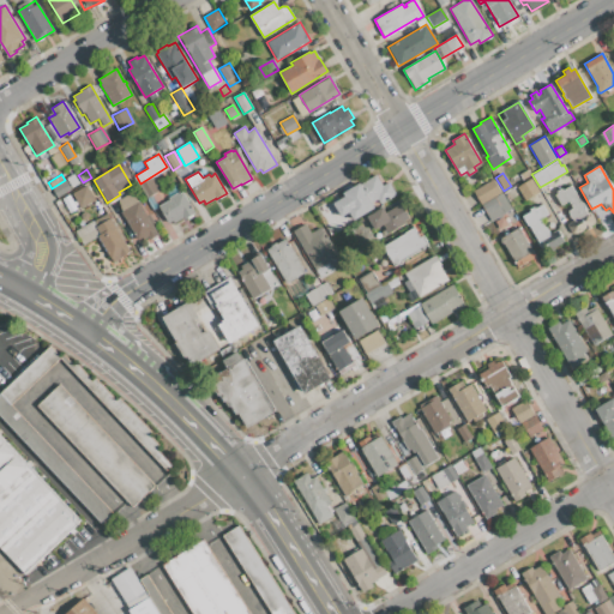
[(360,185),(375,175),(383,186),(389,182),(396,194),(380,204),(378,199),(371,203),(374,209),(355,220),(350,211),(341,217),(332,204),(345,196),(343,193),(360,184),(360,185)]
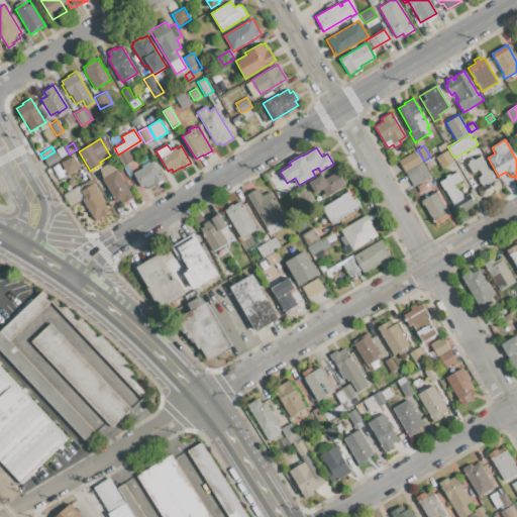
[(118,156),(127,149),(133,160),(124,166),(118,156)]
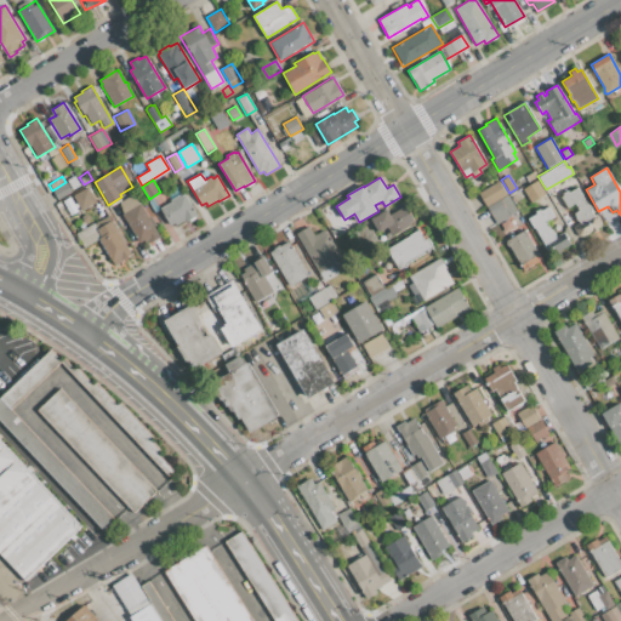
[(523,189),(537,180),(546,194),(531,204),(523,189)]
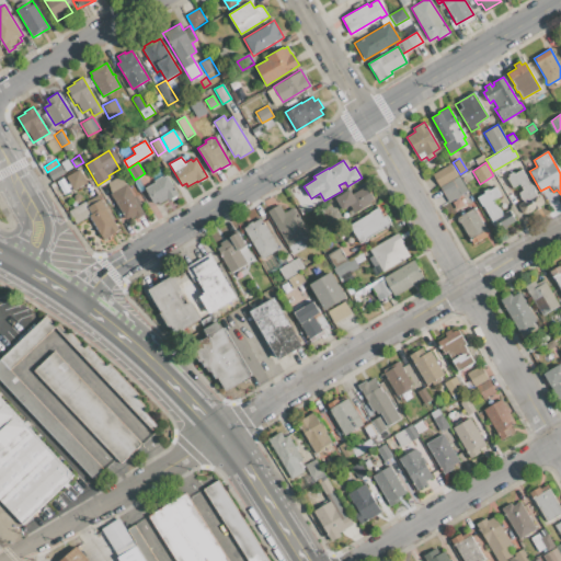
[(432,174),(450,163),(458,176),(451,180),(439,187),(432,174)]
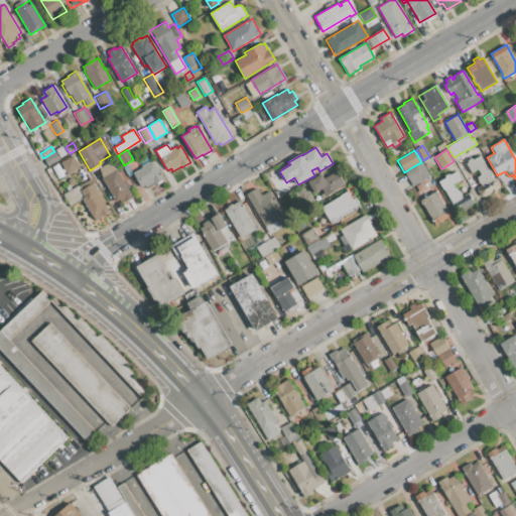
[(43,158),(54,151),(59,159),(48,166),(43,158)]
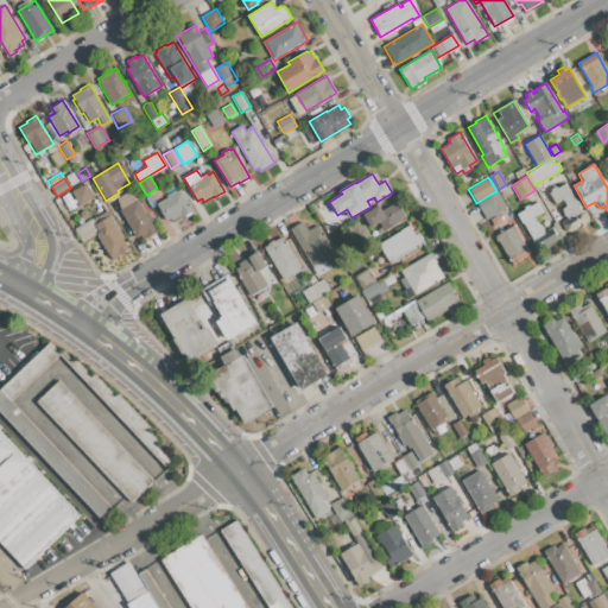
[(94,197),(80,206),(71,191),(84,183),(94,197)]
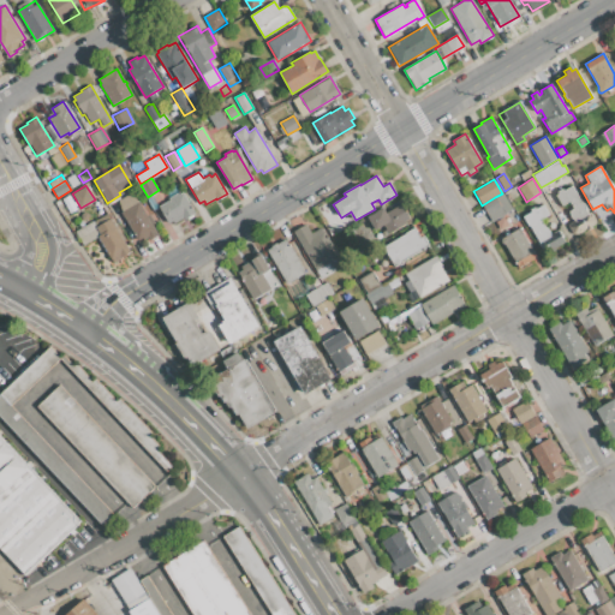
[(575,221),(573,220),(571,218),(569,216),(569,213),(569,210),(573,209),(569,202),(562,206),(556,195),(559,193),(557,192),(562,190),(563,191),(572,186),(581,202),(584,203),(585,206),(585,209),(589,215),(591,214),(597,225),(584,233),(583,231),(578,234),(572,232),(569,227),(571,224),(575,221)]
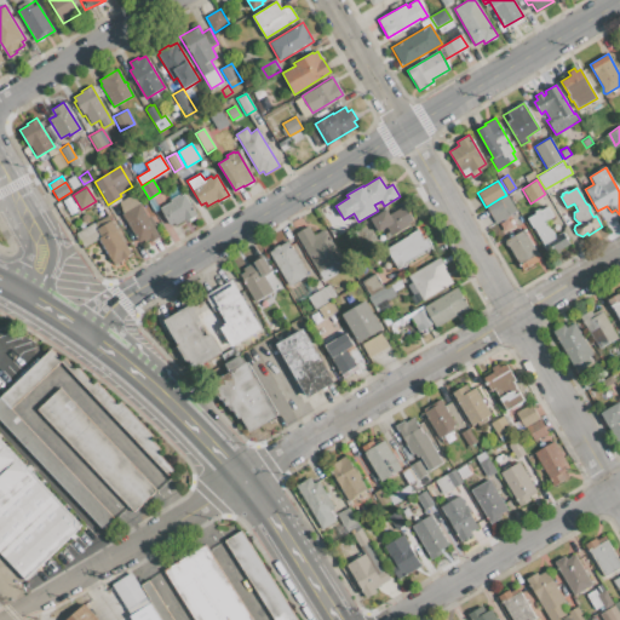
[(160,208),(171,201),(170,200),(178,194),(179,196),(184,193),(196,214),(187,220),(185,218),(174,224),(173,223),(170,224),(160,208)]
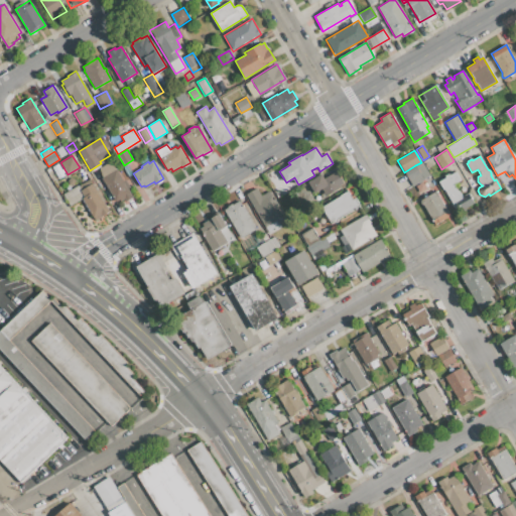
[(101,178),(102,178),(97,169),(111,161),(123,180),(125,179),(129,186),(127,188),(133,197),(126,202),(124,199),(120,202),(119,200),(115,202),(101,178)]
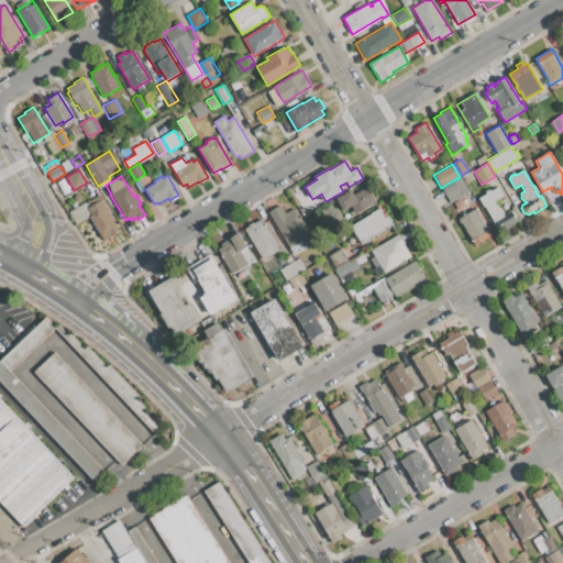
[(460,177),(468,191),(463,196),(453,180),(460,177)]
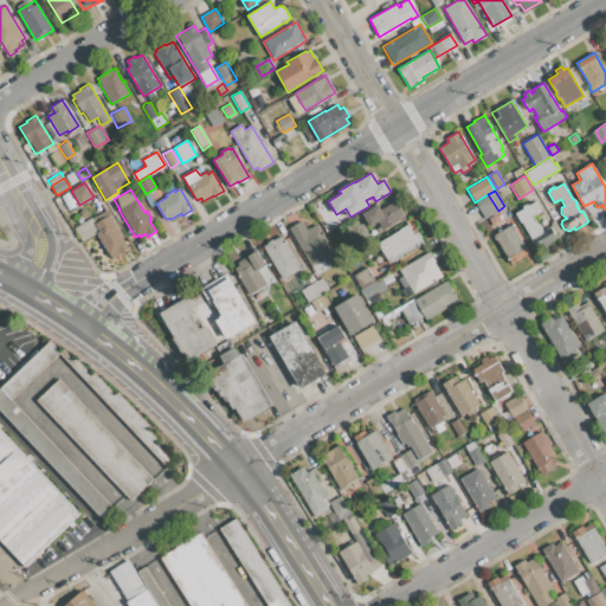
[(475,202),(488,194),(498,211),(485,218),(475,202)]
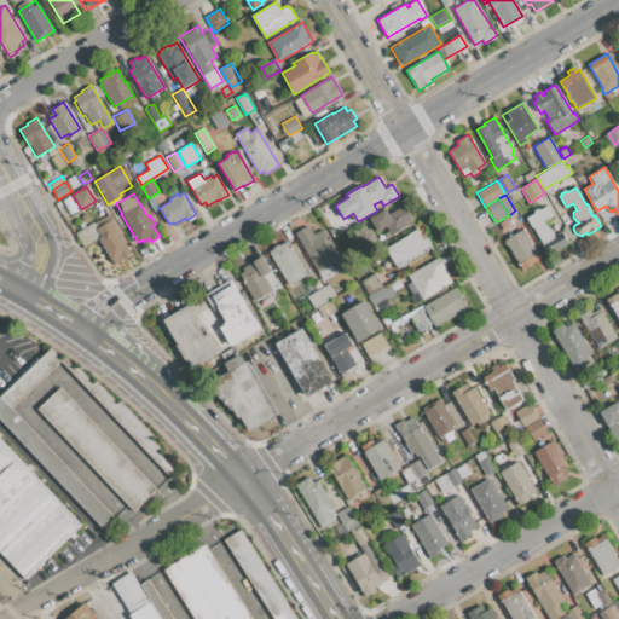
[(381,230),(376,232),(369,219),(386,209),(388,215),(404,206),(414,221),(386,238),(381,230)]
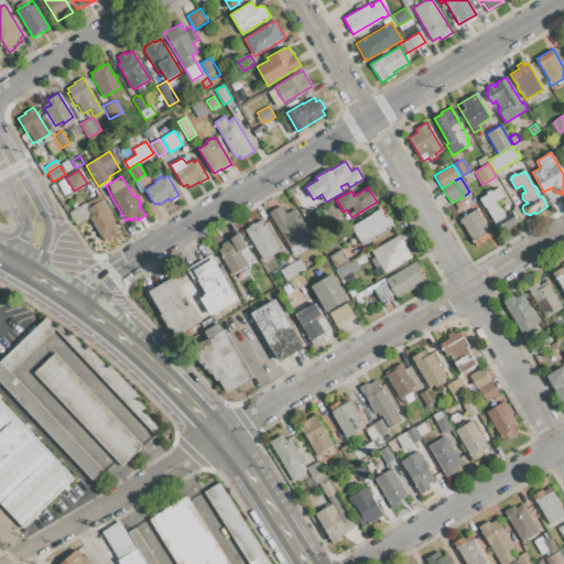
[(479,198),(487,194),(486,192),(490,190),(491,192),(498,187),(503,197),(496,202),(499,208),(501,208),(502,209),(503,212),(503,213),(503,215),(505,216),(511,212),(518,223),(509,228),(509,229),(503,232),(502,231),(499,234),(492,223),(495,221),(486,207),(485,208),(479,198)]
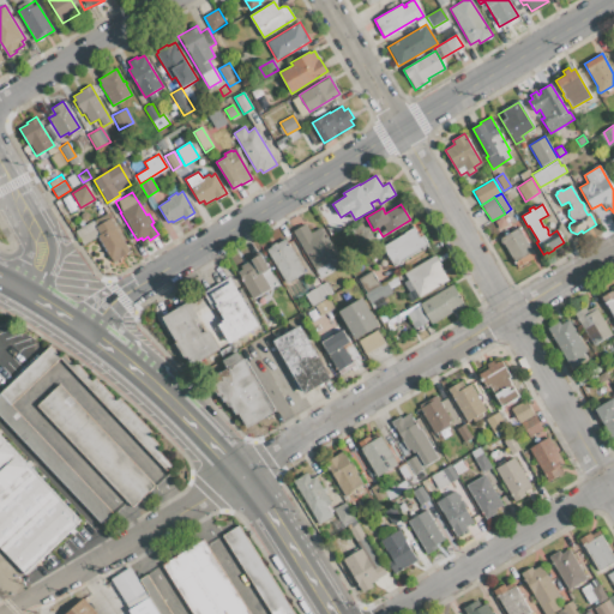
[(74,232),(92,221),(96,226),(109,217),(130,251),(115,260),(100,234),(82,245),(74,232)]
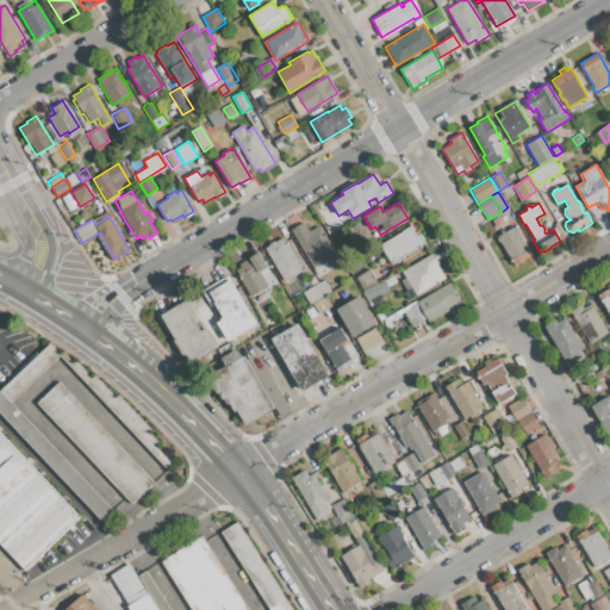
[(318,225),(338,260),(329,266),(327,260),(312,268),(290,230),(304,222),(310,231),(318,225)]
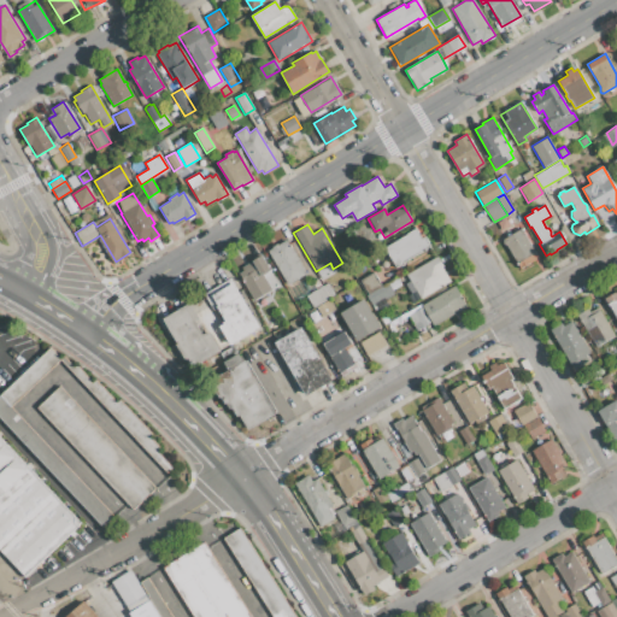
[(395,266),(385,248),(407,234),(407,233),(415,228),(421,239),(425,236),(430,246),(409,259),(404,262),(404,264),(400,266),(398,265),(395,266)]
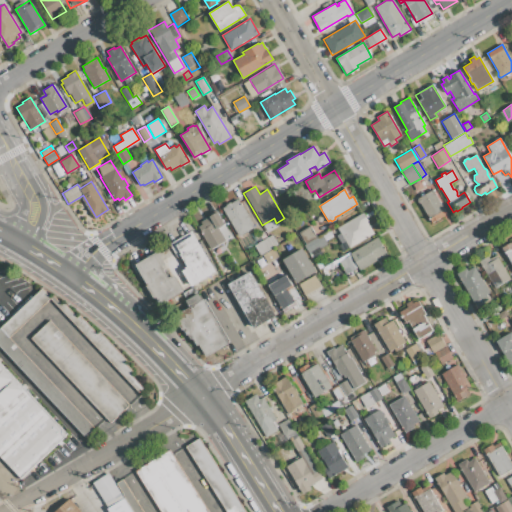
[(432,223),(417,198),(432,190),(447,215),(432,223)]
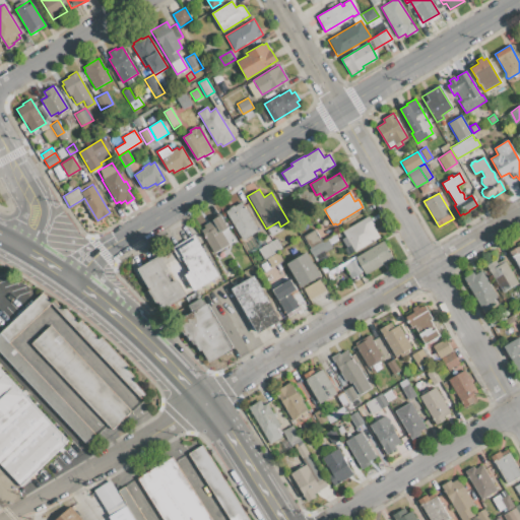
[(225,211),(230,209),(229,208),(234,205),(235,206),(241,202),(258,231),(243,240),(225,211)]
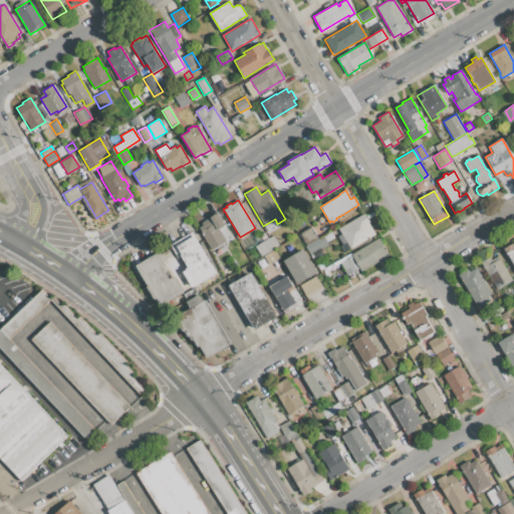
[(203,225),(201,223),(211,217),(218,213),(225,225),(219,229),(226,241),(212,250),(199,228),(203,225)]
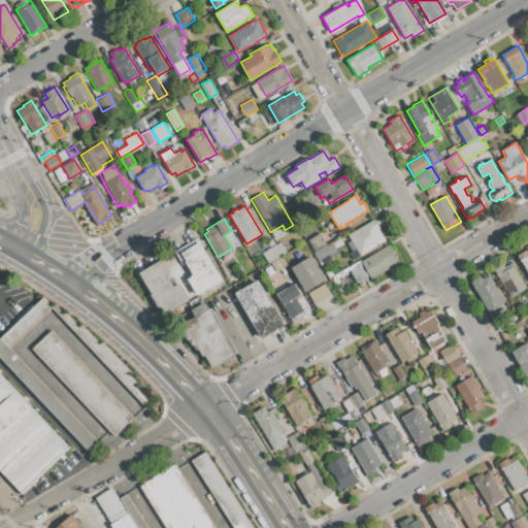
[(348,235),(374,219),(380,228),(378,229),(386,240),(360,256),(348,235)]
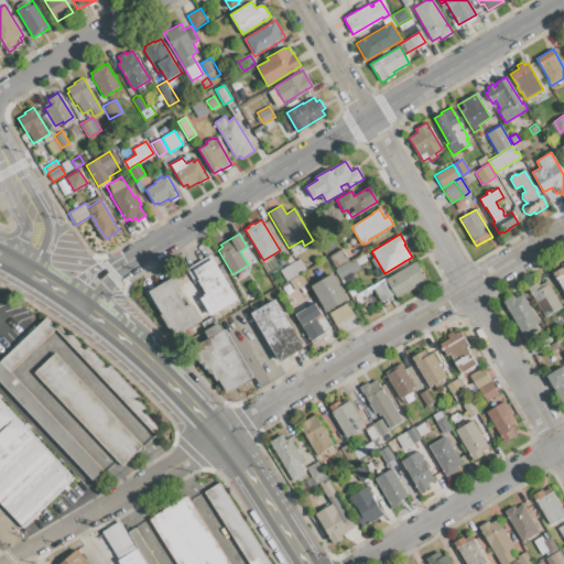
[(329,257),(340,249),(348,260),(336,268),(329,257)]
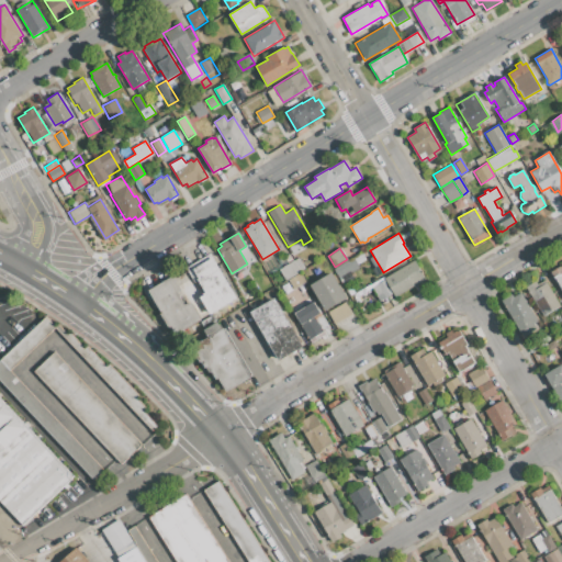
[(187,268),(212,254),(237,298),(208,315),(197,298),(205,293),(199,281),(197,283),(187,268)]
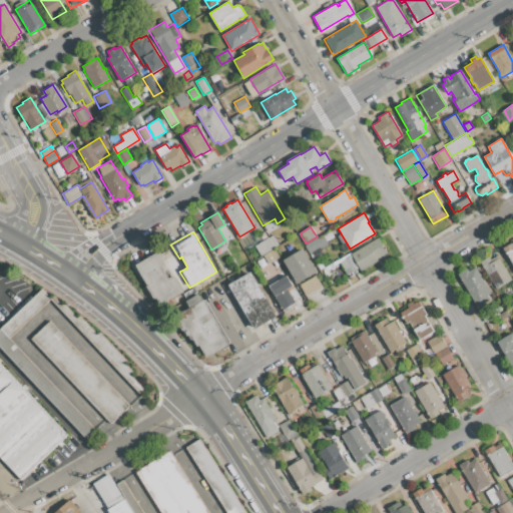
[(306,245),(311,253),(326,242),(321,235),(306,245)]
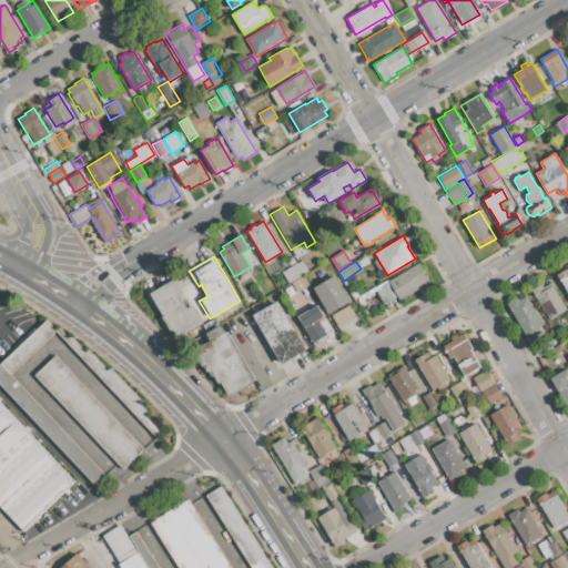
[(282,272),(296,263),(303,275),(288,284),(282,272)]
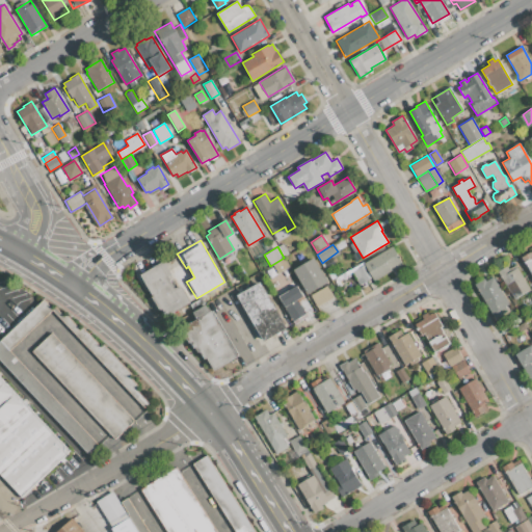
[(364,265),(363,263),(392,246),(403,264),(374,282),(372,278),(364,265)]
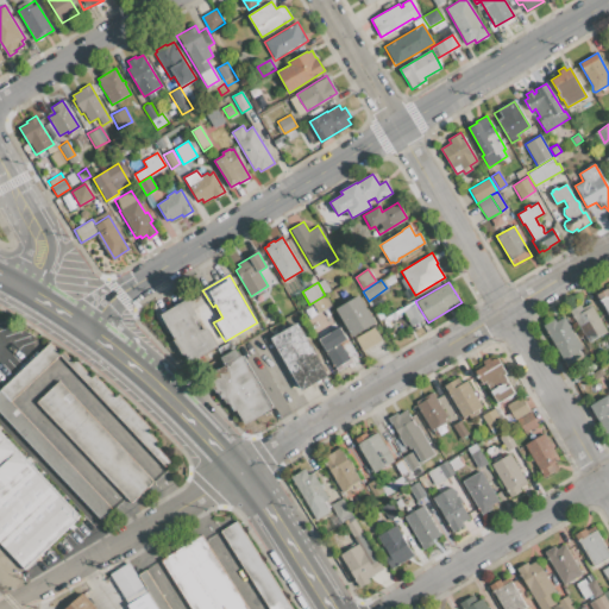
[(608,314),(597,294),(607,288),(608,290),(608,289),(608,314)]
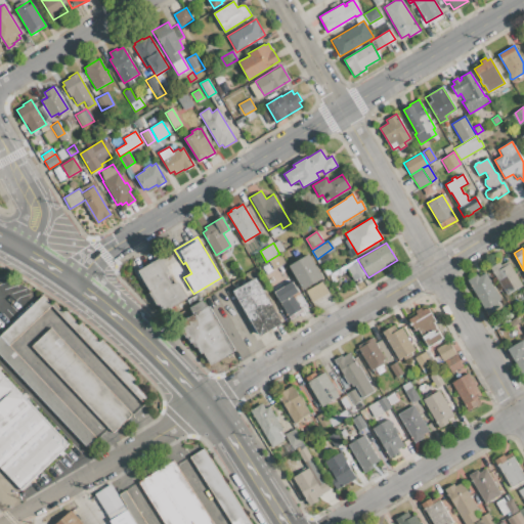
[(289,266),(309,254),(323,278),(303,290),(289,266)]
